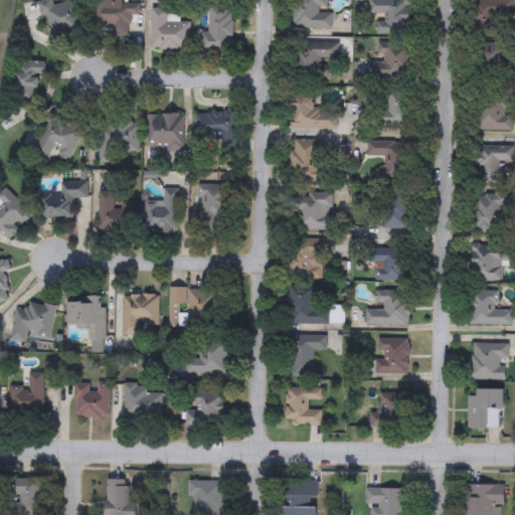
[(293,29),(293,0),(331,0),(331,29),(293,29)]
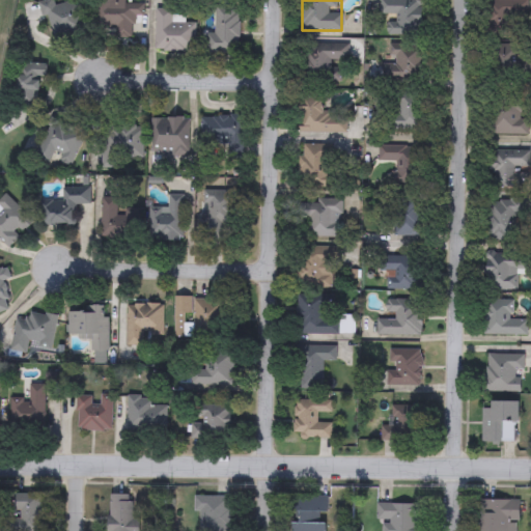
[(384,0),(423,0),(424,35),(385,35),(384,0)]
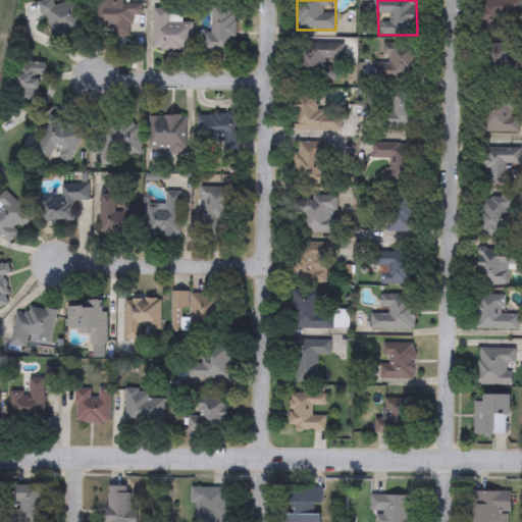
[(478,37),(478,0),(519,0),(519,19),(508,19),(509,37),(478,37)]
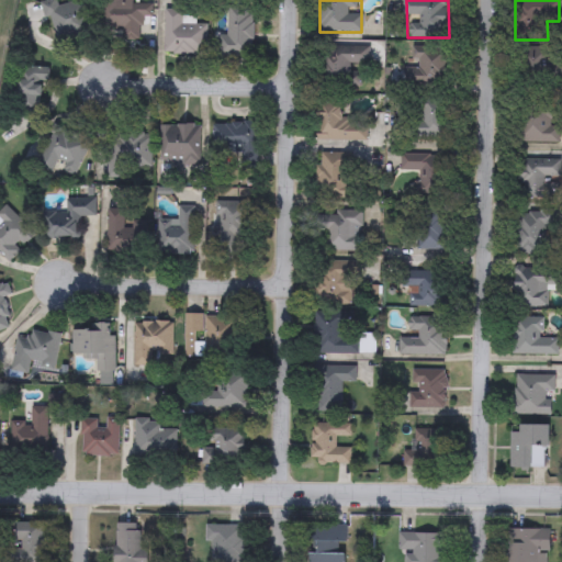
[(364,88),(318,88),(318,44),(364,44),(364,88)]
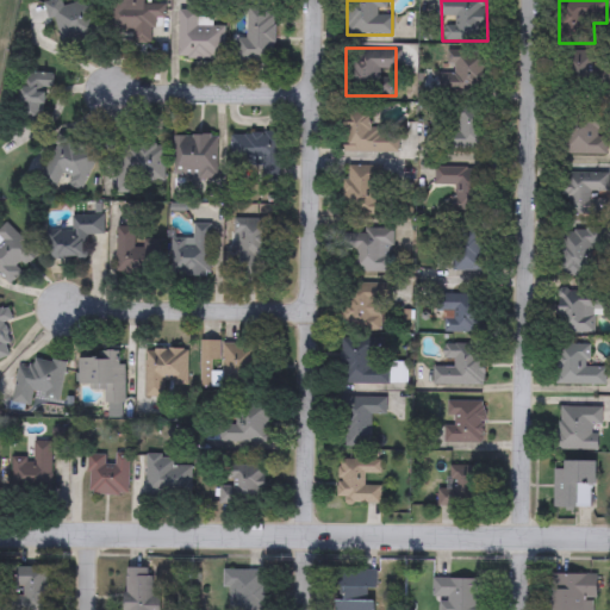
[(561,89),(562,51),(601,53),(599,91),(561,89)]
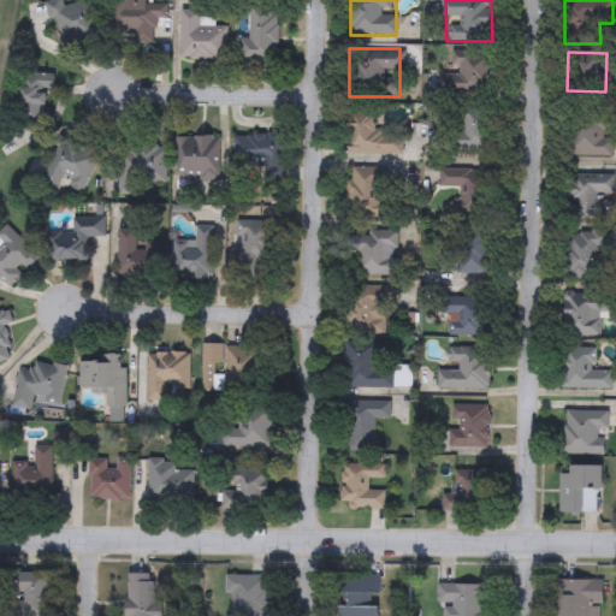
[(493,54),(493,94),(451,94),(451,54),(493,54)]
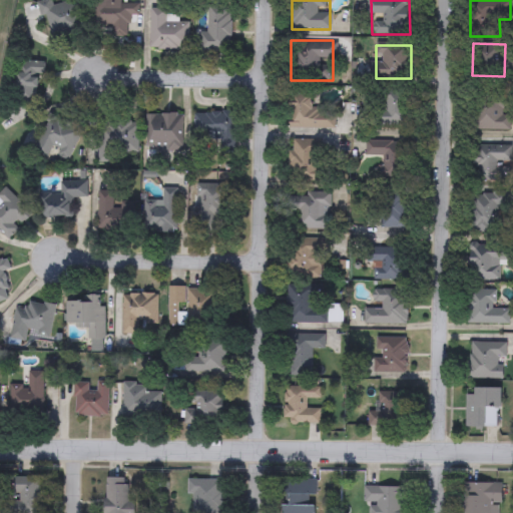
[(410,125),(374,125),(374,91),(410,91),(410,125)]
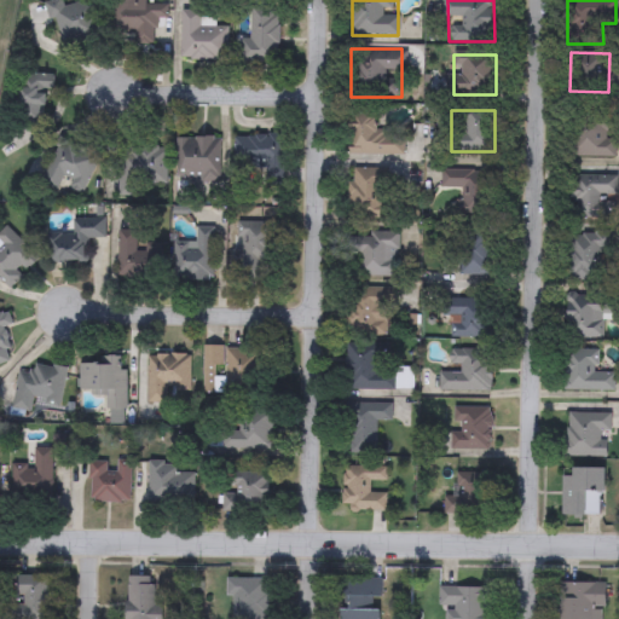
[(350,156),(348,111),(376,111),(377,134),(403,133),(403,156),(350,156)]
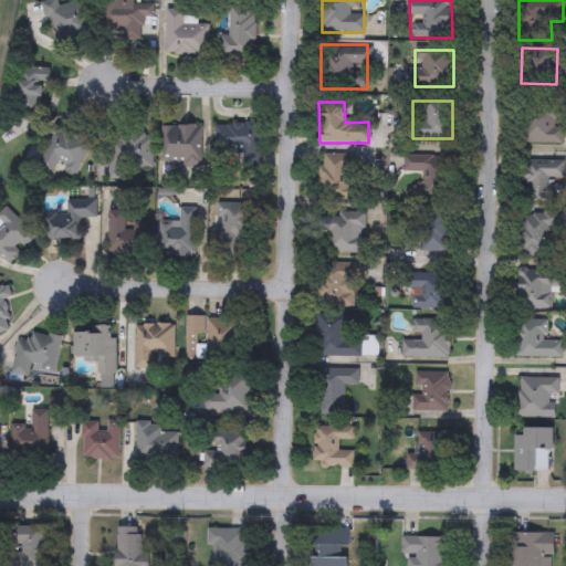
[(563,112),(563,143),(520,144),(519,113),(563,112)]
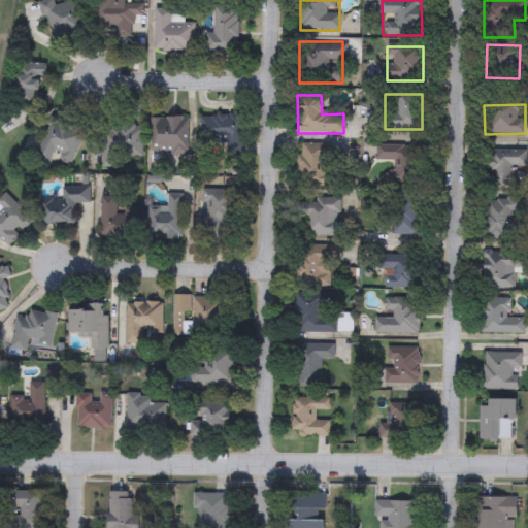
[(331,143),(331,182),(299,182),(299,143),(331,143)]
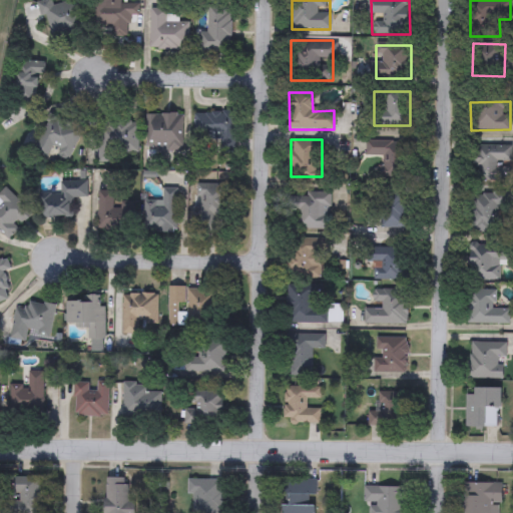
[(366,155),(366,140),(408,141),(408,179),(381,178),(382,155),(366,155)]
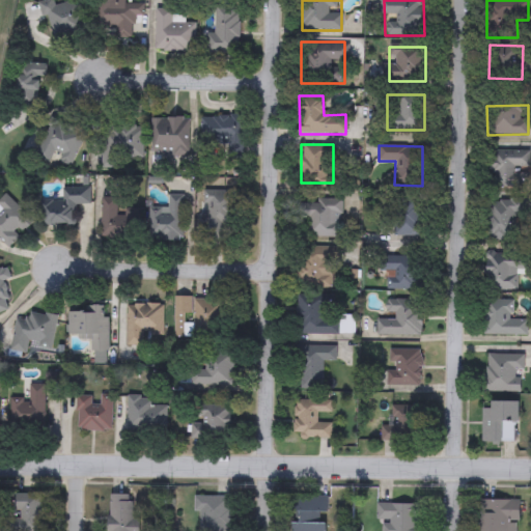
[(529,150),(529,173),(526,173),(526,187),(488,187),(488,150),(529,150)]
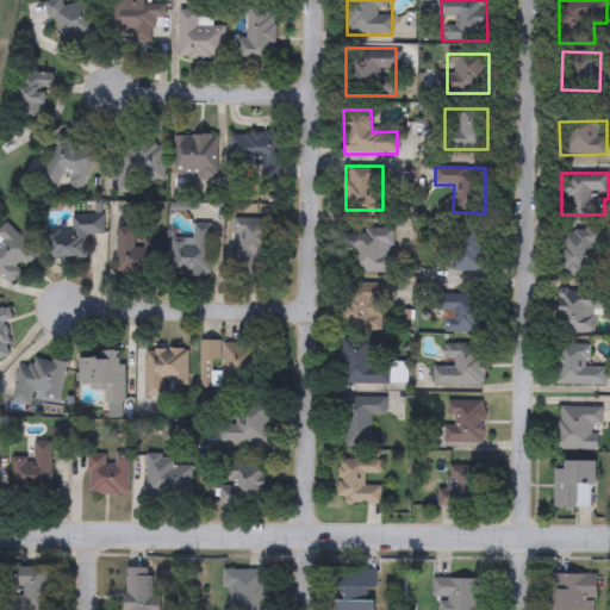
[(175,238),(193,238),(193,223),(211,223),(210,278),(174,277),(175,238)]
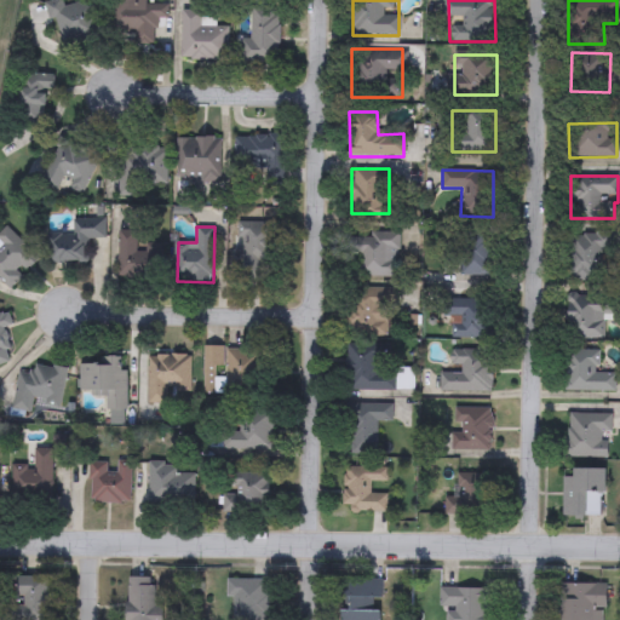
[(240,279),(244,227),(276,228),(274,281),(240,279)]
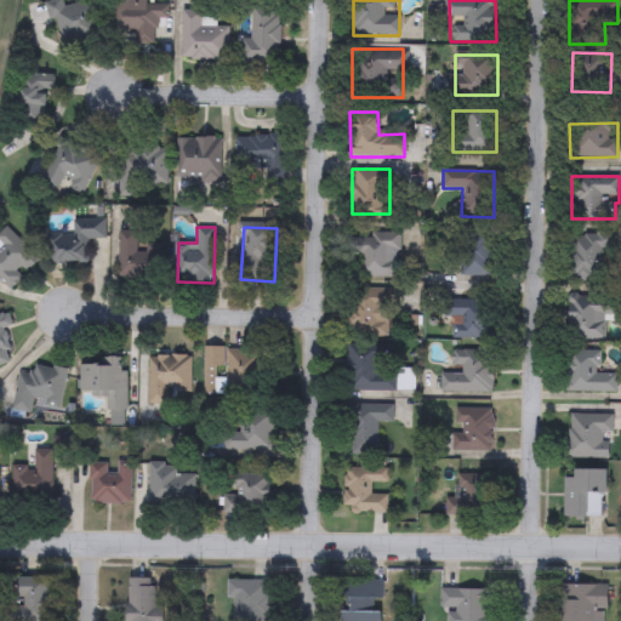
[(399,234),(399,278),(354,278),(354,234),(399,234)]
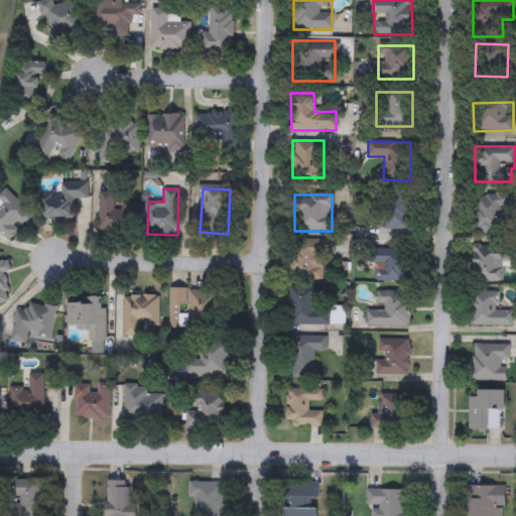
[(497,196),(504,230),(477,236),(470,201),(497,196)]
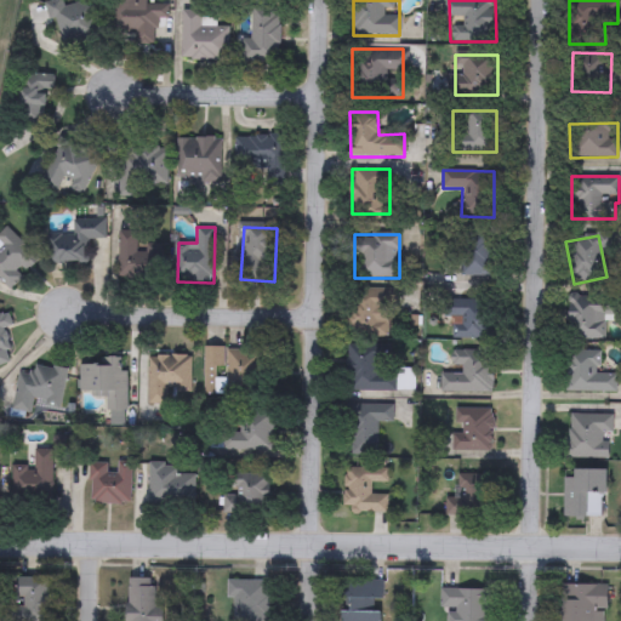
[(461,275),(461,237),(495,237),(495,275),(461,275)]
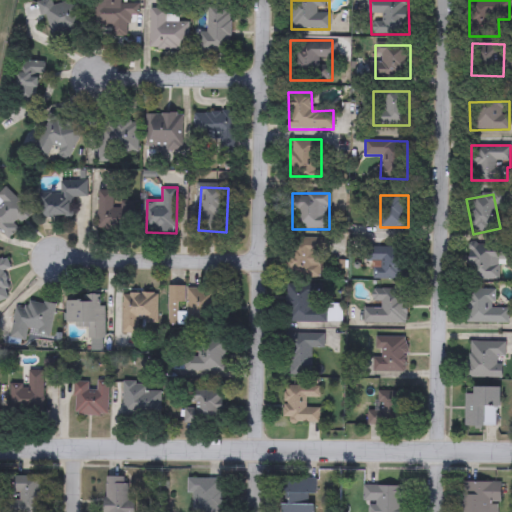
[(286,279),(286,241),(323,241),(323,279),(286,279)]
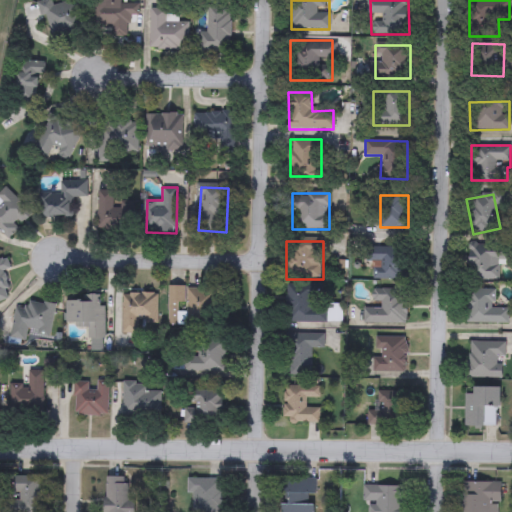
[(499,280),(468,280),(468,244),(511,244),(511,261),(499,261),(499,280)]
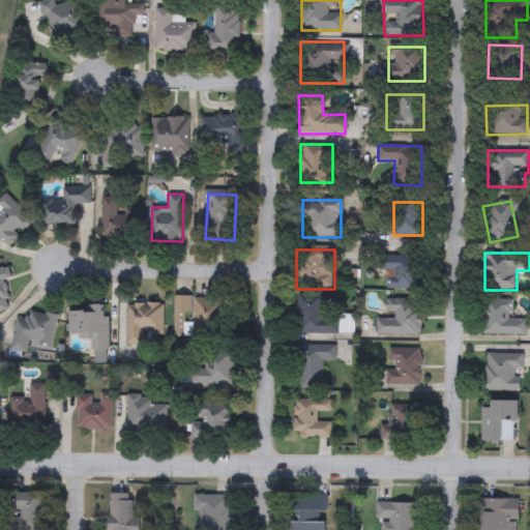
[(420,289),(383,289),(383,257),(420,257),(420,289)]
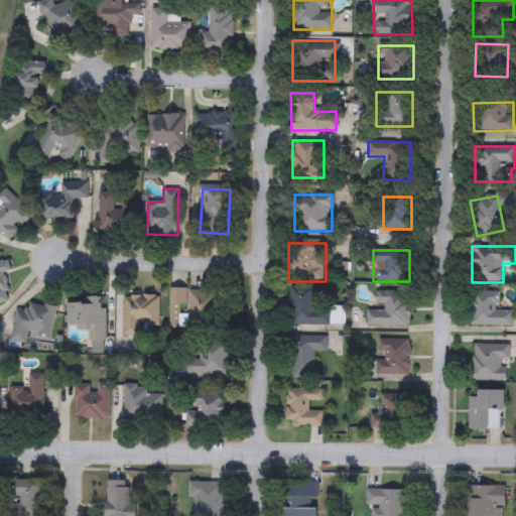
[(168,329),(170,288),(186,288),(186,291),(216,292),(214,330),(168,329)]
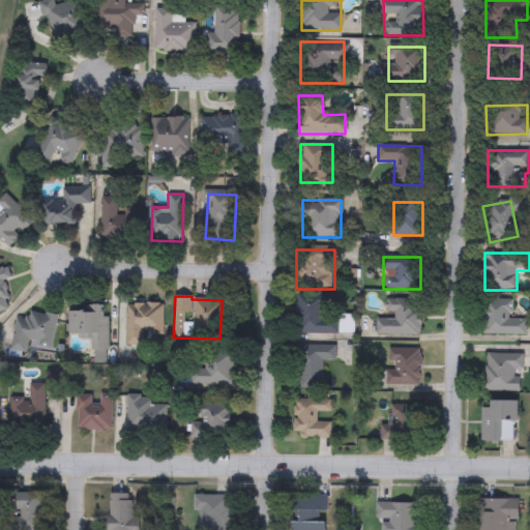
[(339,334),(296,334),(296,296),(326,296),(326,316),(339,316),(339,334)]
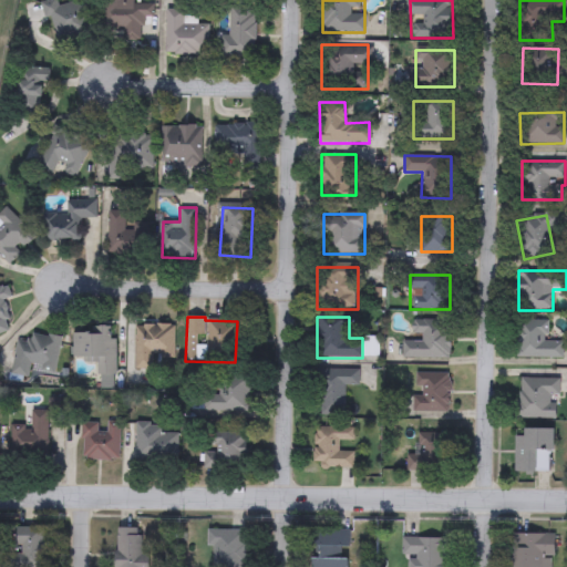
[(451,320),(451,358),(404,358),(404,320),(451,320)]
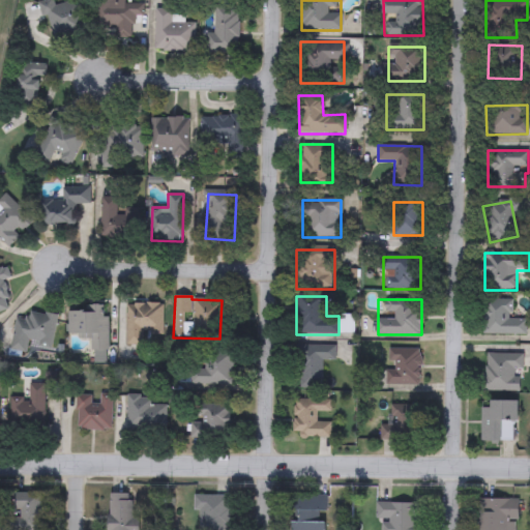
[(513,300),(513,319),(526,319),(526,334),(483,334),(483,300),(513,300)]
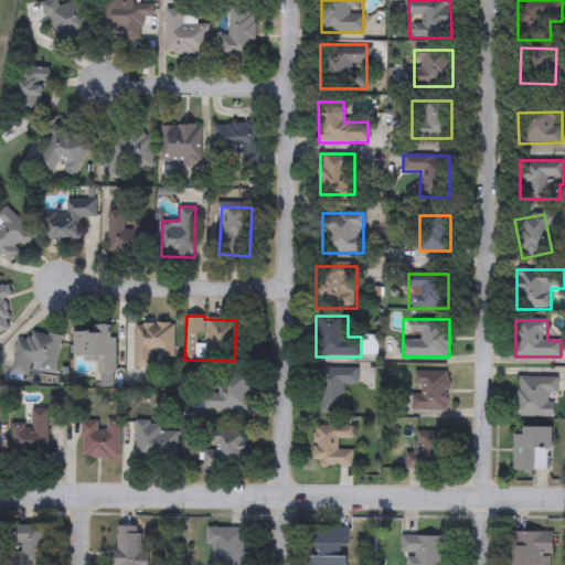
[(343,414),(318,414),(318,369),(356,369),(358,384),(343,384),(343,414)]
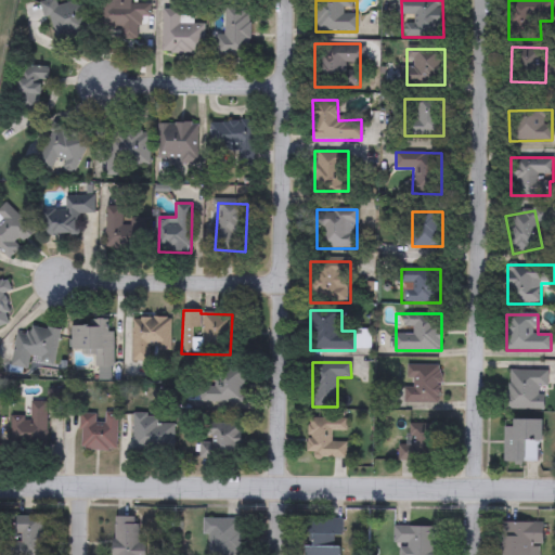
[(440,365),(440,405),(405,405),(405,365),(440,365)]
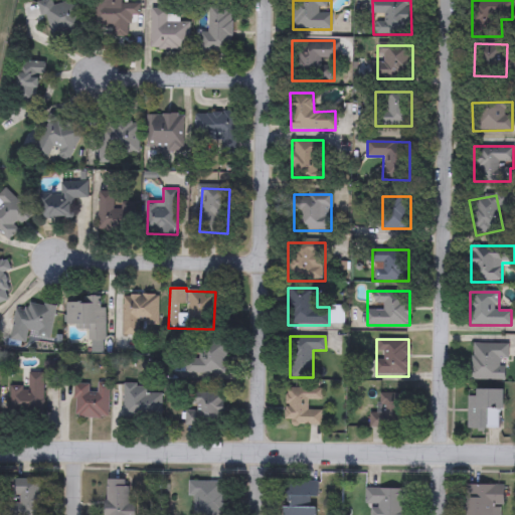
[(226,374),(191,374),(191,341),(226,341),(226,374)]
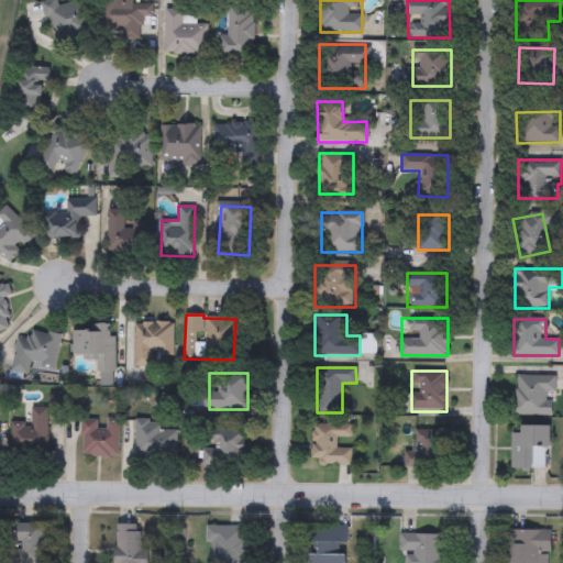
[(516,375),(555,375),(555,396),(553,396),(553,417),(515,416),(516,375)]
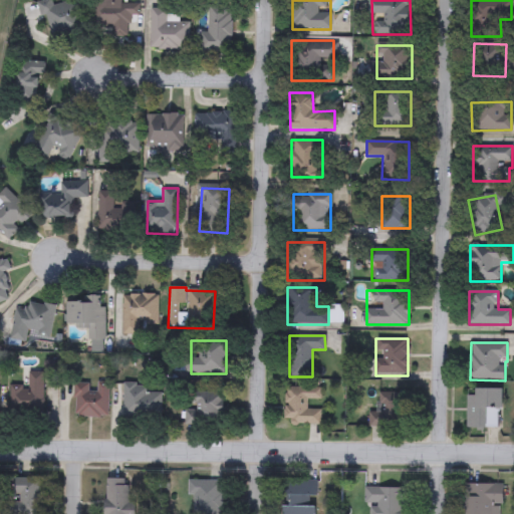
[(321,387),(321,401),(308,401),(308,409),(320,409),(320,424),(284,424),(285,387),(321,387)]
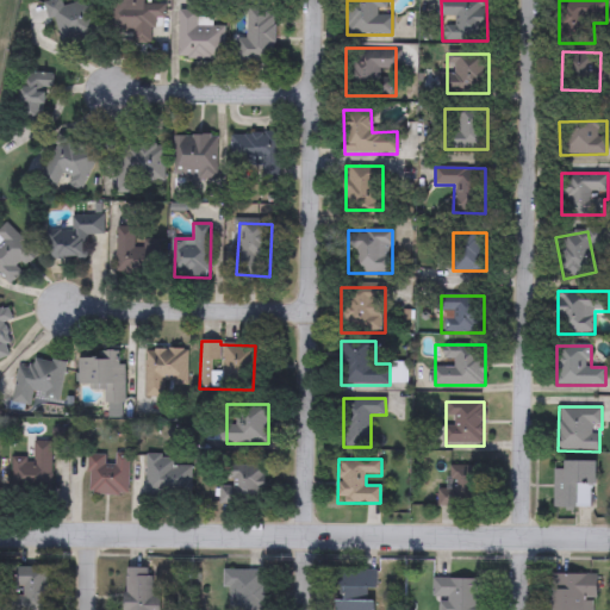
[(596,461),(596,485),(578,485),(578,509),(554,509),(554,461),(596,461)]
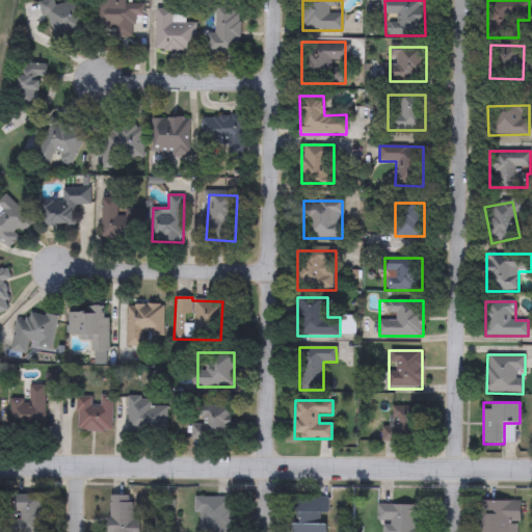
[(192,441),(191,406),(231,406),(231,440),(192,441)]
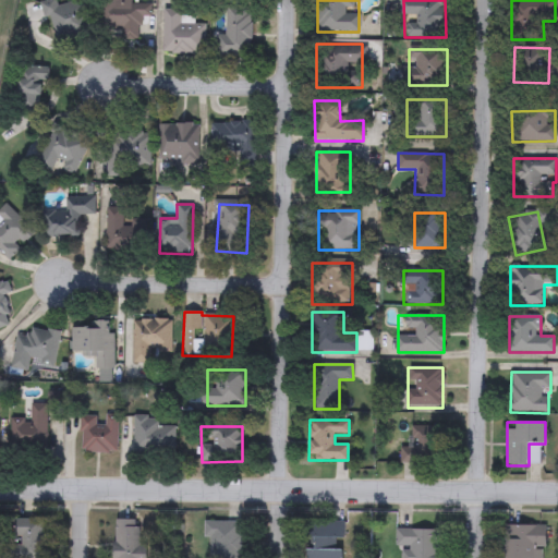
[(401,448),(410,448),(410,426),(440,426),(440,462),(401,462),(401,448)]
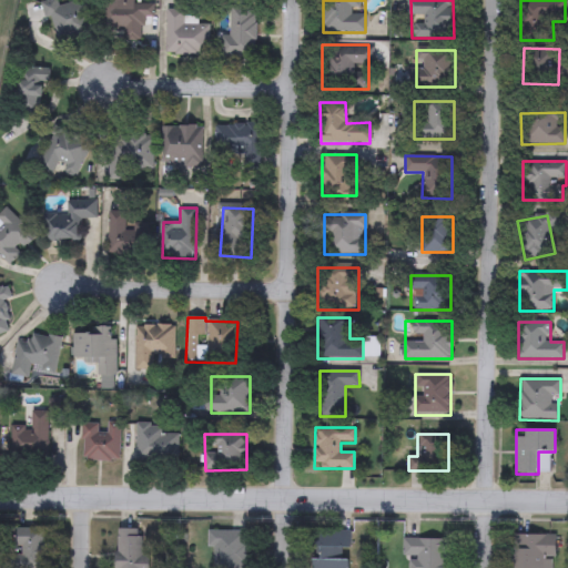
[(350,530),(350,567),(312,567),(312,530),(350,530)]
